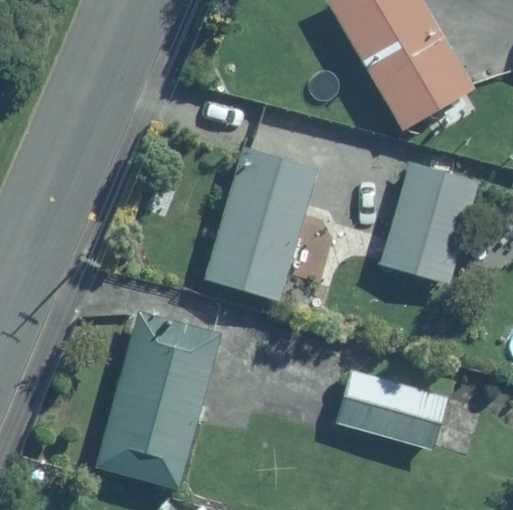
[(328,0),(399,132),(473,92),(422,0),(328,0)]
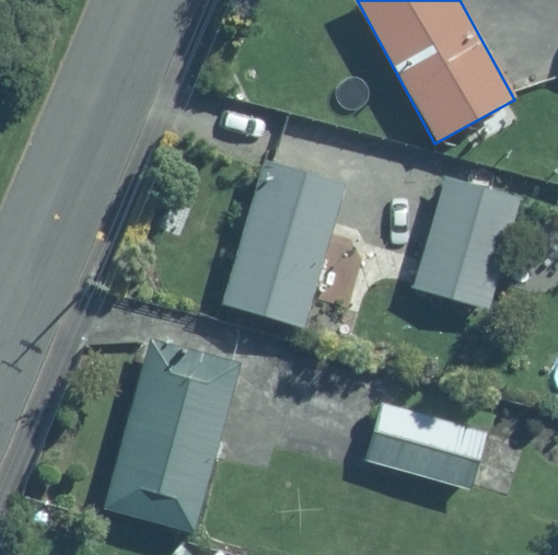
[(341,187),(265,165),(224,305),(302,327),(341,187)]
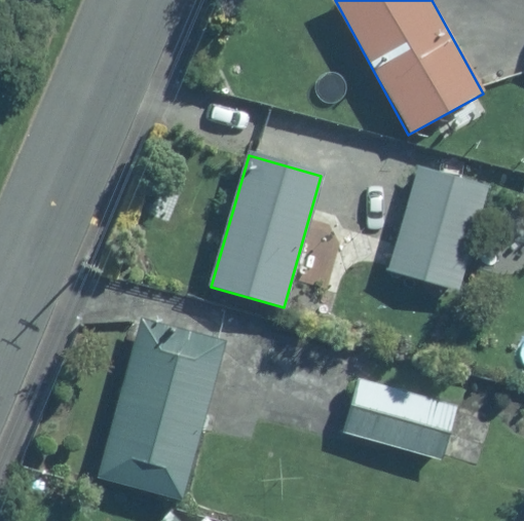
[(489,183),(415,163),(386,268),(459,289),(489,183)]
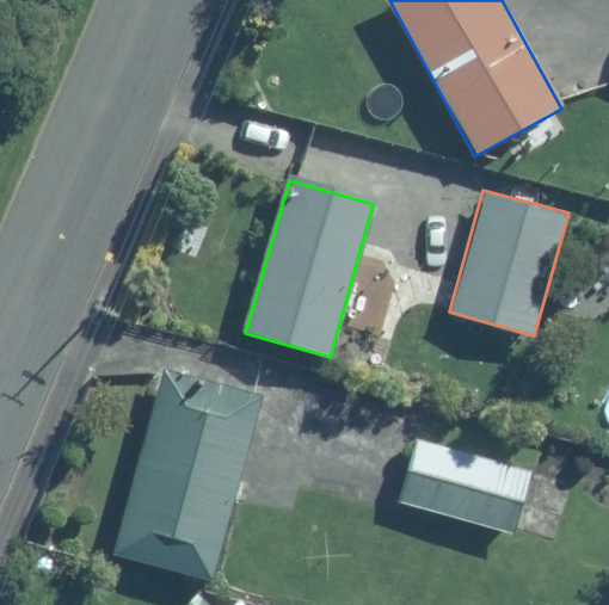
[(264,399),(164,370),(111,553),(211,581),(264,399)]
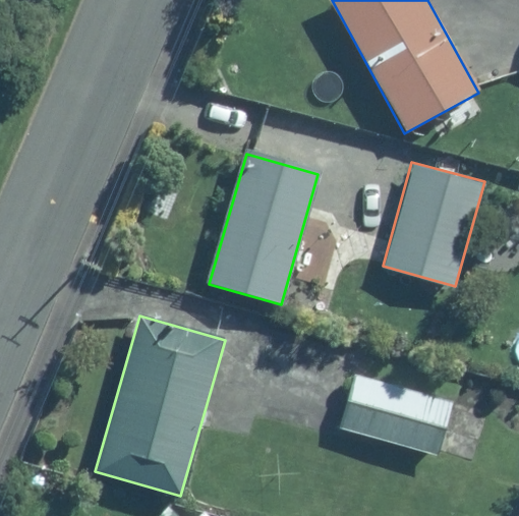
[(449,405),(356,378),(342,428),(434,455),(449,405)]
